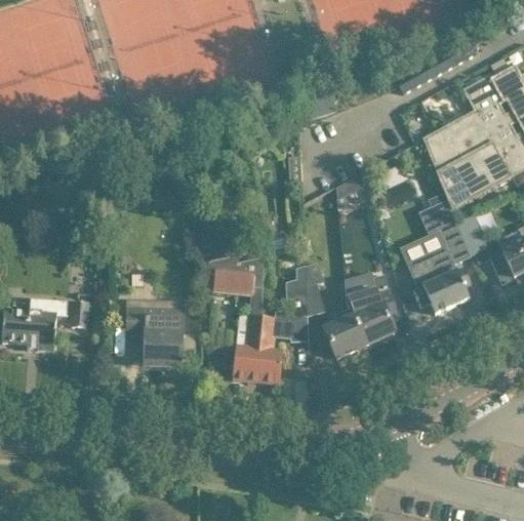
[(493,0),(489,2),(495,13),(512,4),(510,0),(493,0)]
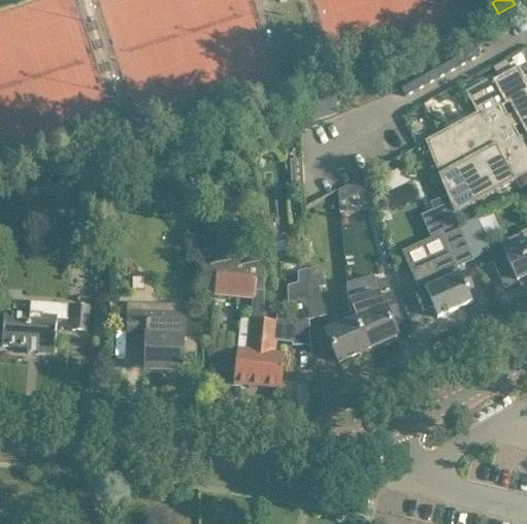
[(474,45),(463,52),(467,59),(478,53),(474,45)]
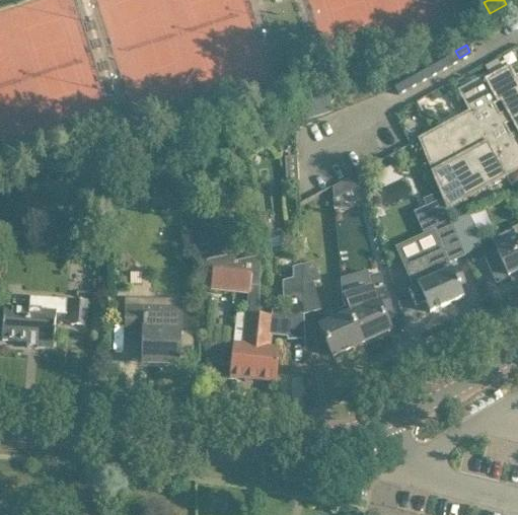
[(455,51),(445,57),(449,64),(459,58),(455,51)]
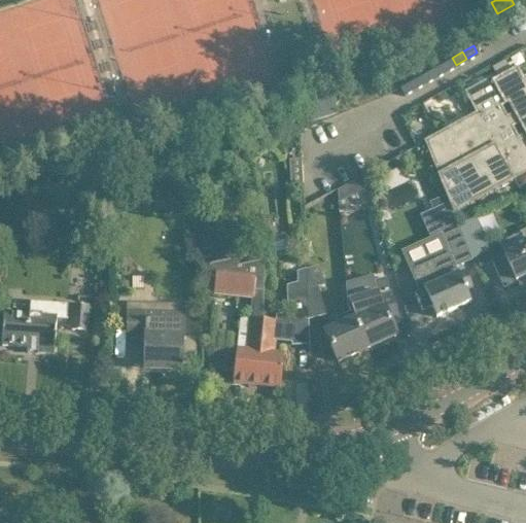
[(452,58),(442,63),(446,70),(456,65),(452,58)]
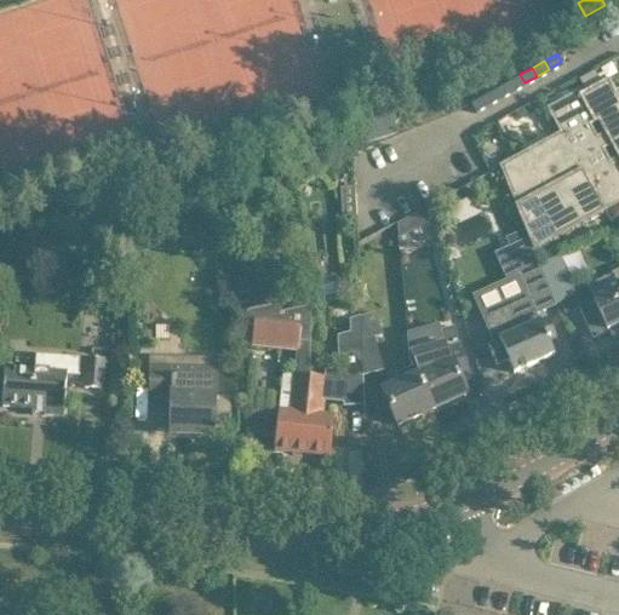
[(365,72),(345,78),(349,92),(368,86),(365,72)]
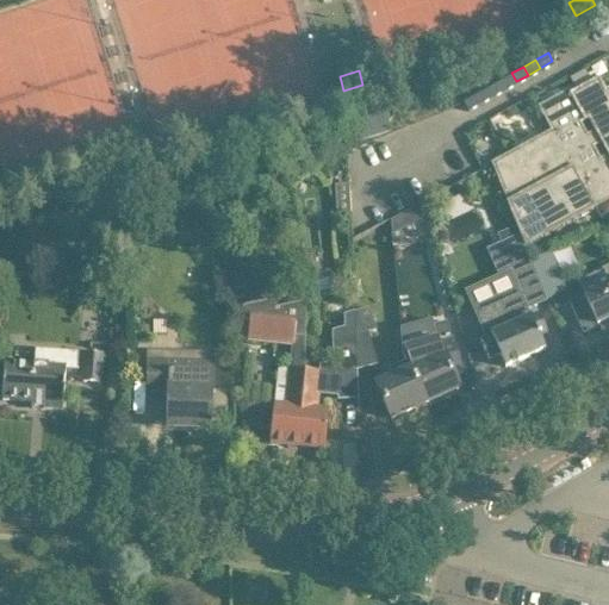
[(511,73),(499,80),(504,88),(516,81),(511,73)]
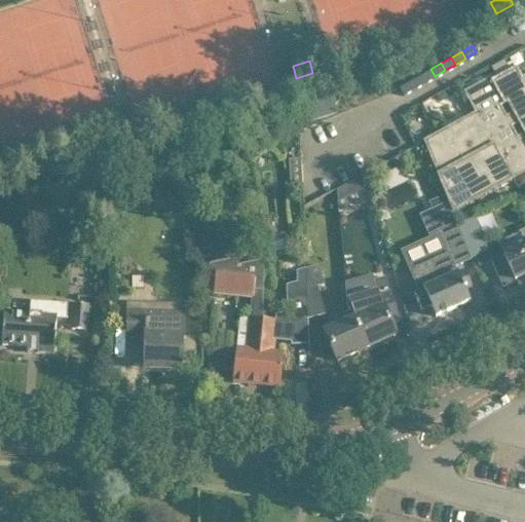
[(464,88),(462,89),(474,110),(475,109),(478,114),(524,87),(524,74),(521,76),(515,66),(490,79),(488,75),(464,88)]
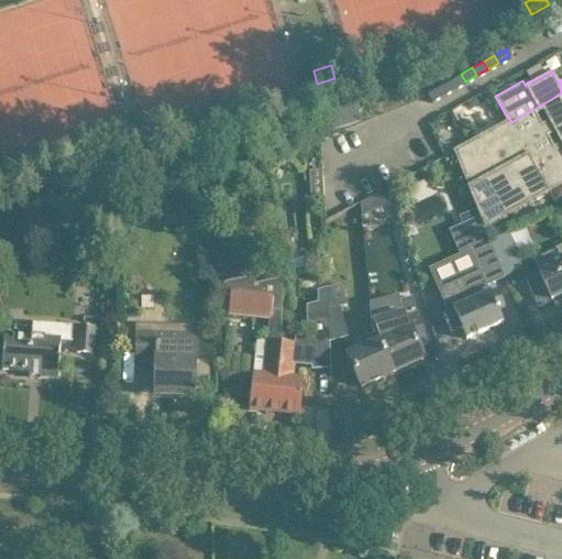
[(461,74),(450,79),(454,87),(465,81),(461,74)]
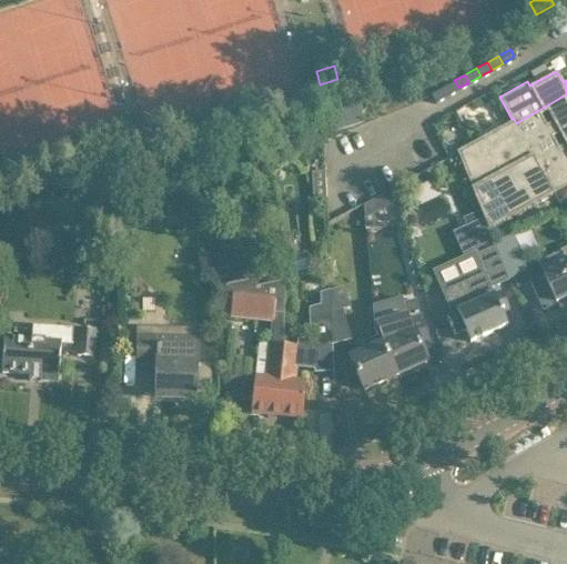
[(454,80),(443,87),(447,94),(458,88),(454,80)]
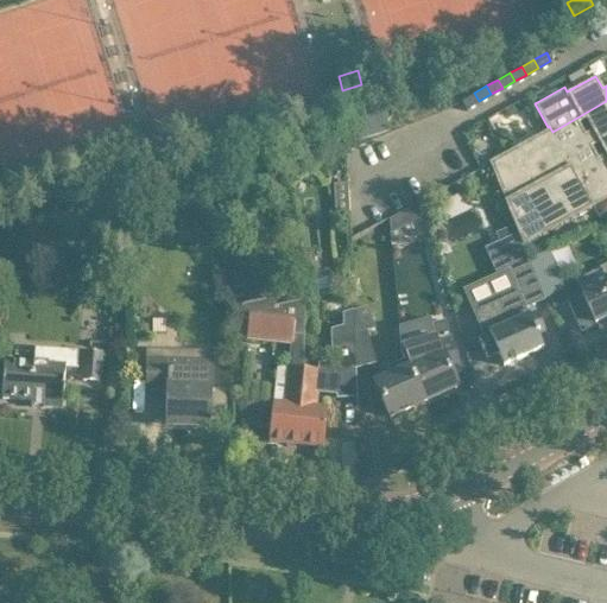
[(474,93),(461,100),(466,108),(479,101),(474,93)]
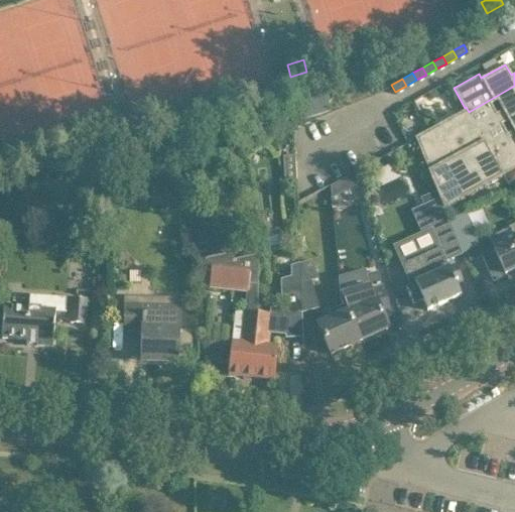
[(514,86),(469,112),(480,132),(514,112),(514,86)]
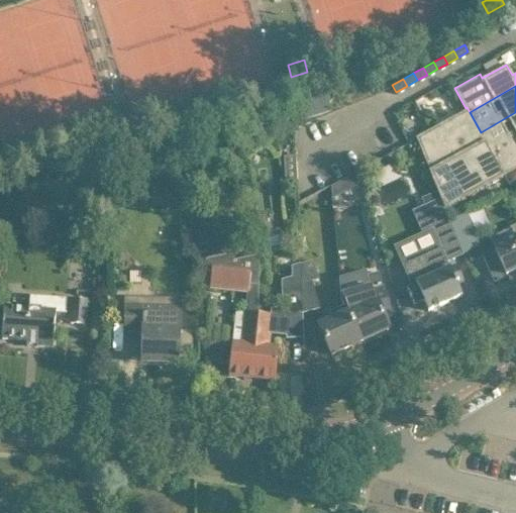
[(300,118),(330,109),(323,87),(293,96),(300,118)]
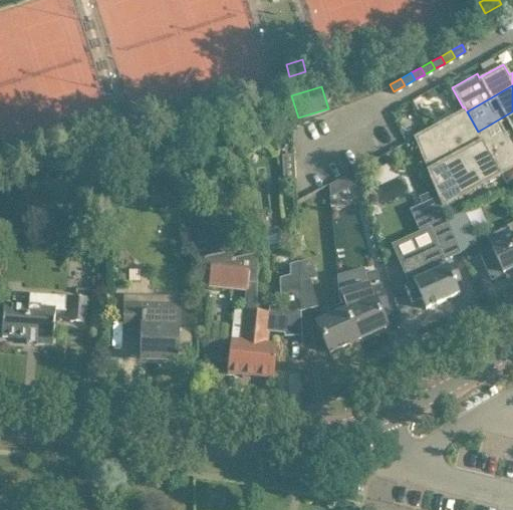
[(463,107),(445,117),(482,183),(500,173),(489,152),(481,138),(478,132),(467,111),(464,106),(463,107)]
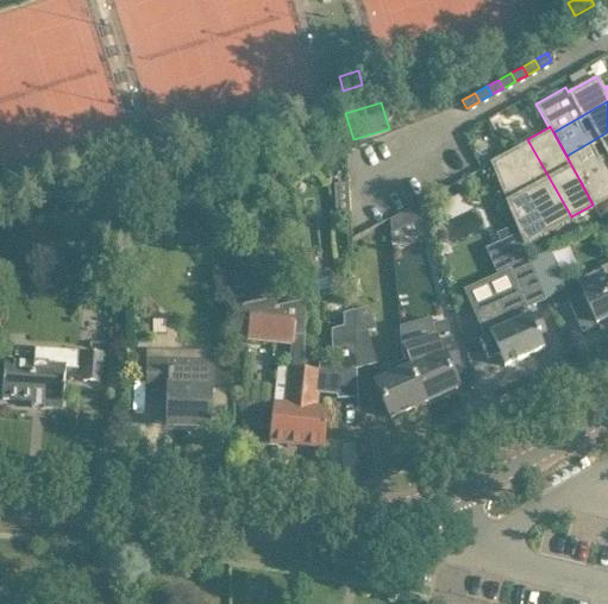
[(607,132),(566,156),(570,163),(580,180),(607,164),(607,132)]
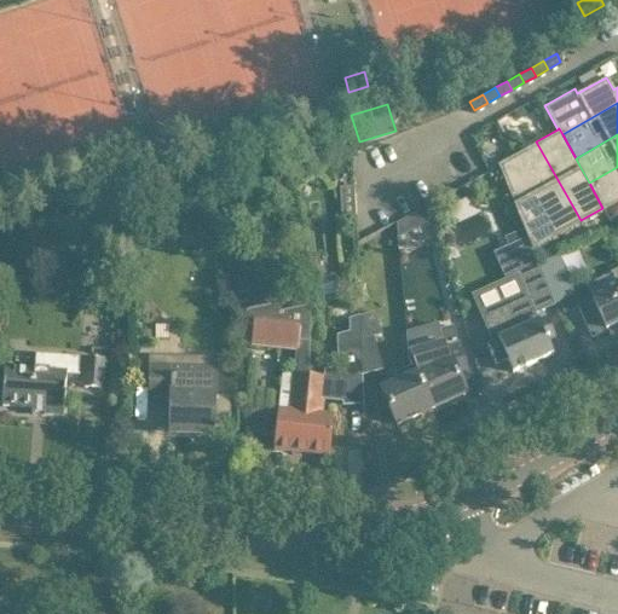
[(536,142),(514,154),(558,232),(581,220),(536,142)]
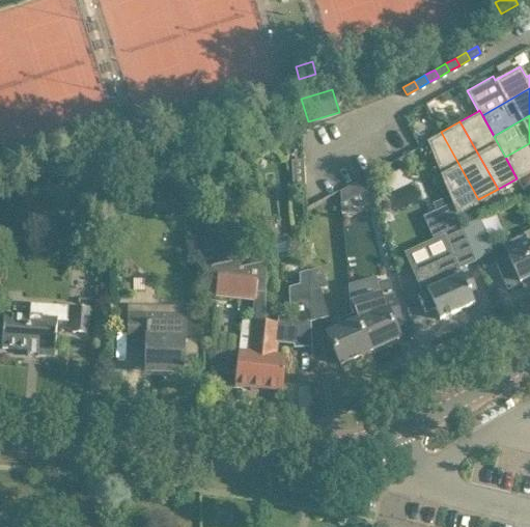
[(441,132),(426,139),(453,203),(456,212),(478,199),(441,132)]
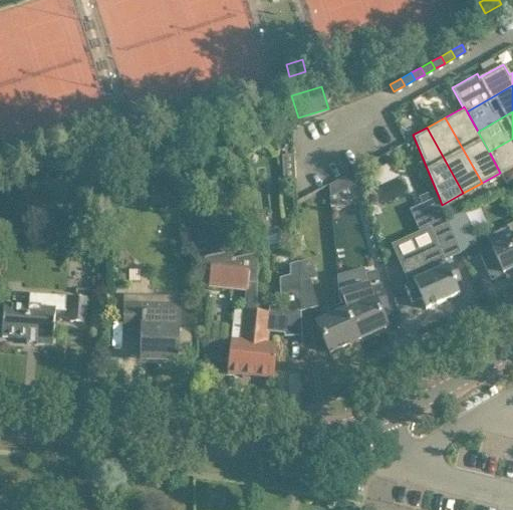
[(512,139),(489,152),(500,173),(512,166),(512,139)]
